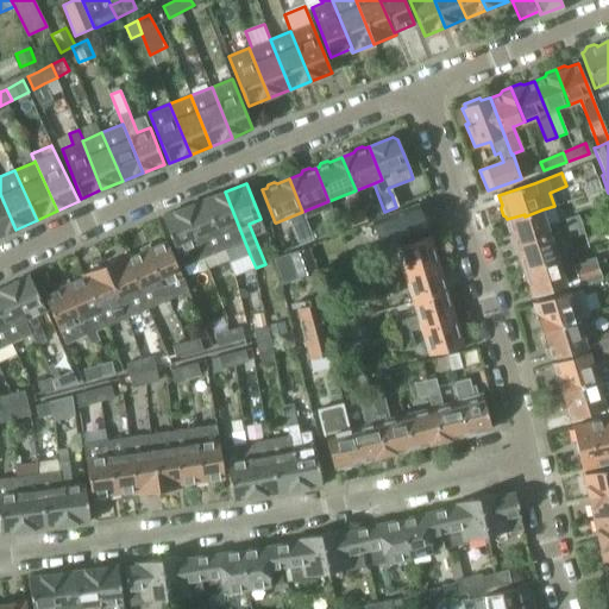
[(250,255),(225,192),(205,200),(224,250),(225,250),(230,263),(250,255)]
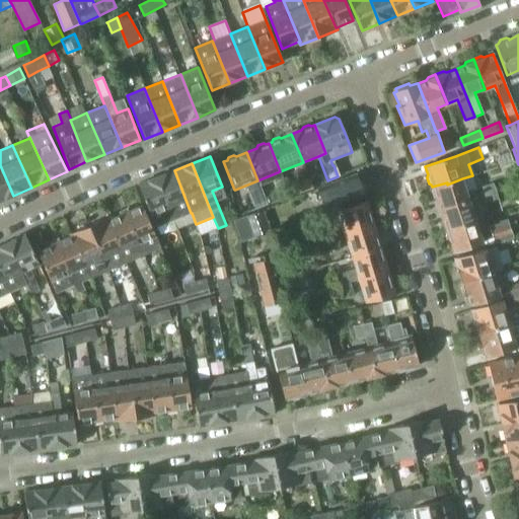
[(0,201),(13,196),(0,165),(0,201)]
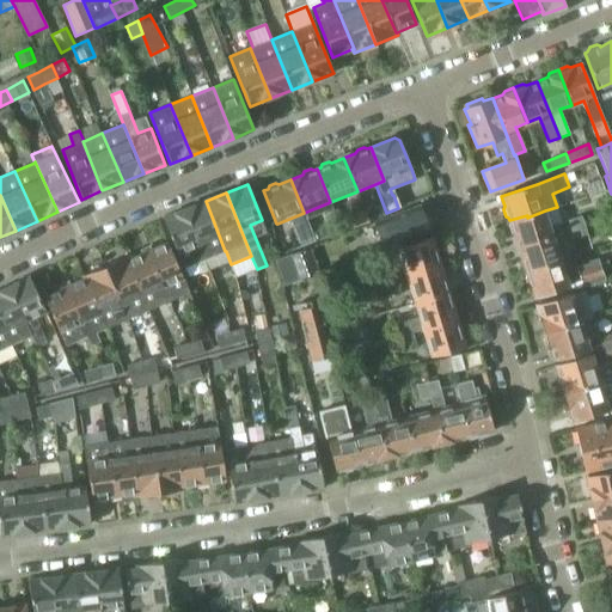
[(204,259),(225,251),(206,201),(184,209),(204,259)]
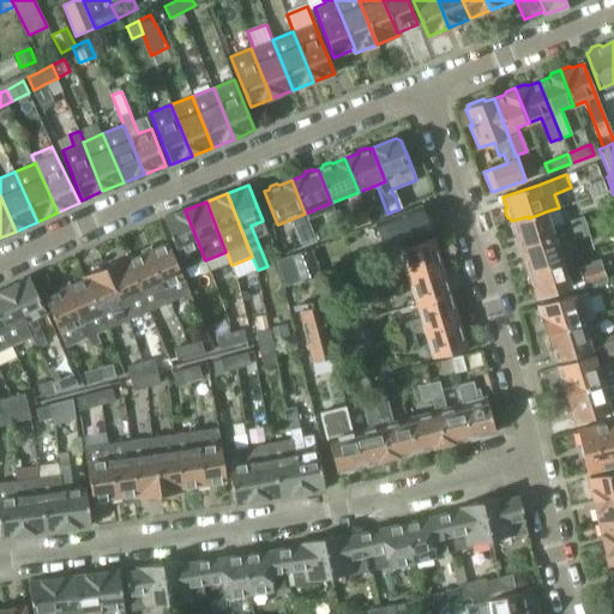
[(377,223),(386,250),(432,233),(429,228),(432,224),(429,220),(426,217),(421,206),(377,223)]
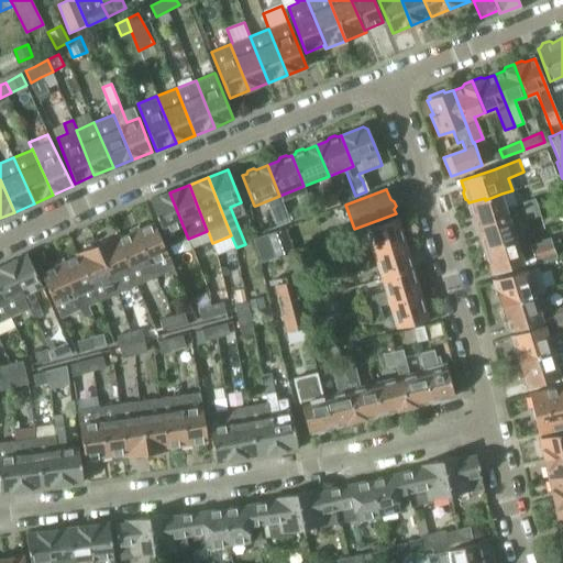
[(169,192),(151,200),(168,246),(188,239),(169,192)]
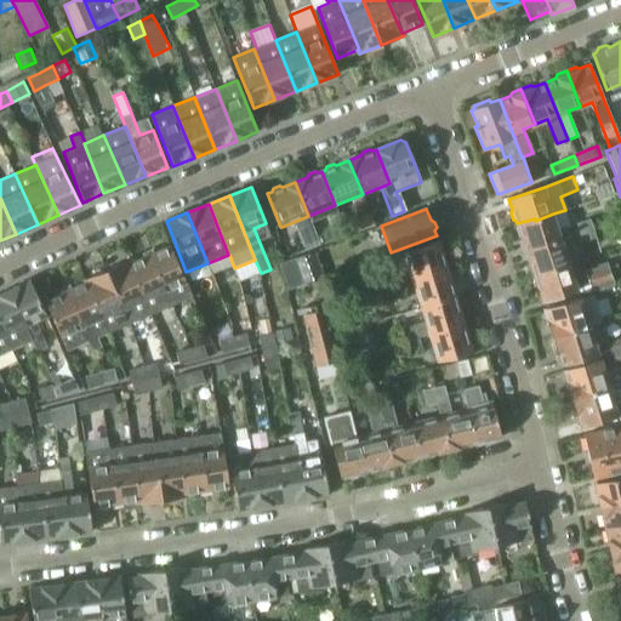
[(355,217),(360,233),(376,227),(370,212),(355,217)]
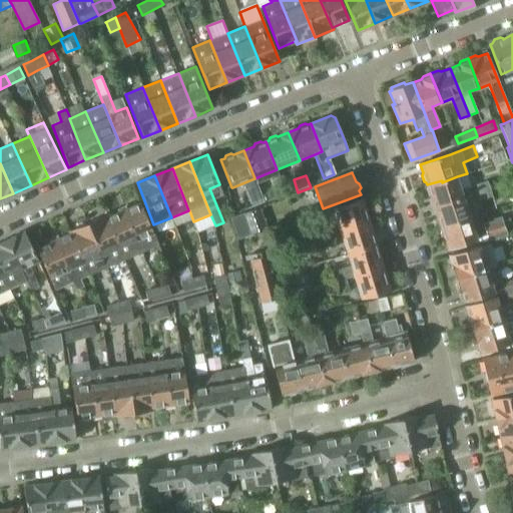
[(431,197),(434,206),(470,194),(468,186),(461,188),(457,176),(442,182),(442,180),(427,184),(428,187),(426,189),(428,195),(431,197)]
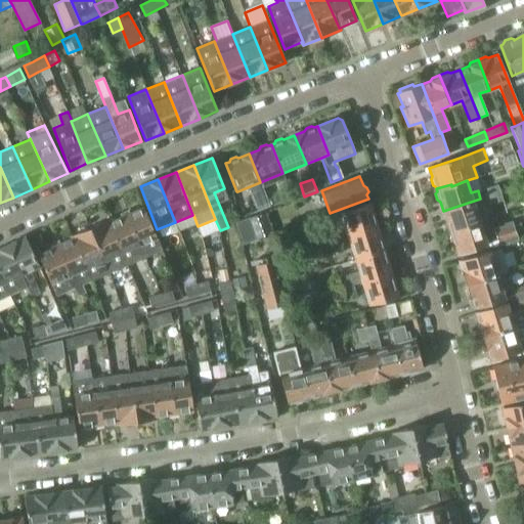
[(485,188),(488,197),(500,192),(498,184),(485,188)]
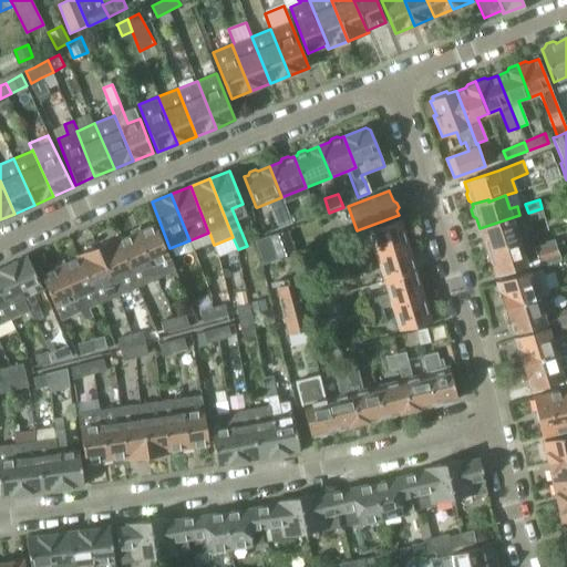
[(545,217),(542,208),(528,213),(531,222),(545,217)]
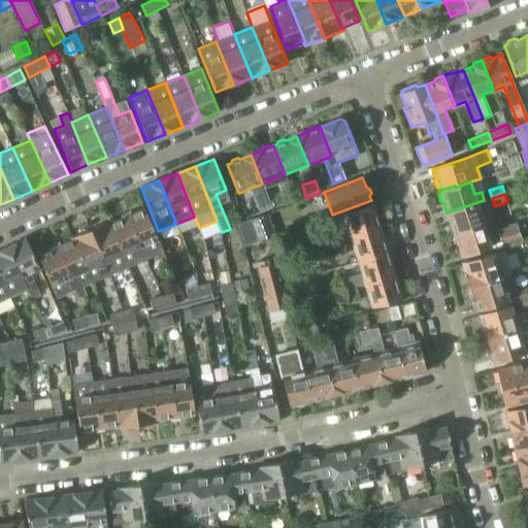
[(277,197),(269,200),(271,207),(279,204),(277,197)]
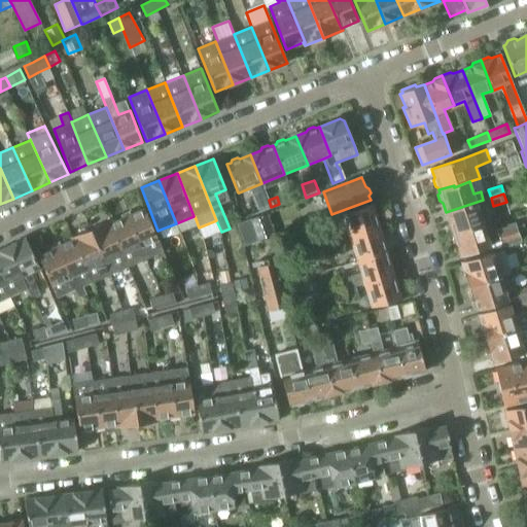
[(467,229),(484,223),(479,210),(486,208),(483,200),(446,212),(449,222),(448,224),(450,231),(452,233),(453,235),(468,230),(467,229)]
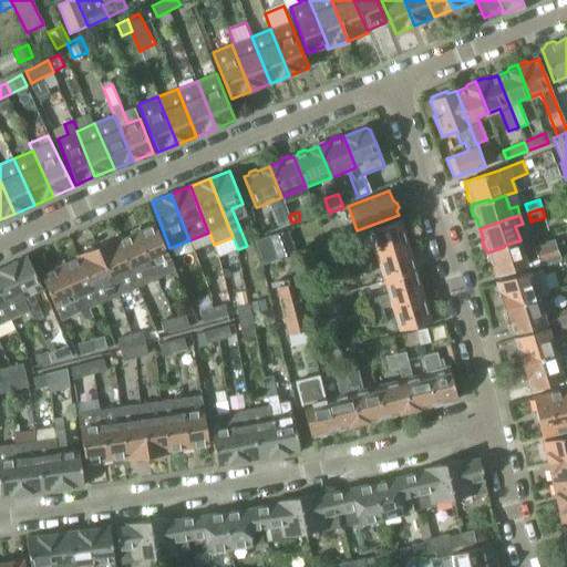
[(406,246),(399,219),(371,228),(379,254),(406,246)]
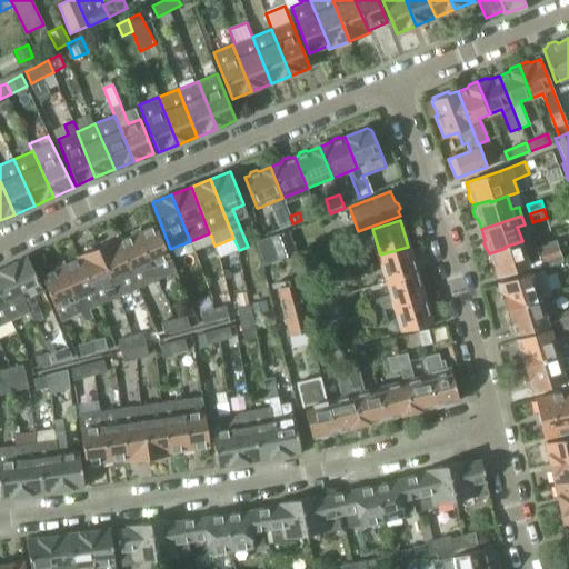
[(157,227),(138,235),(158,279),(177,271),(157,227)]
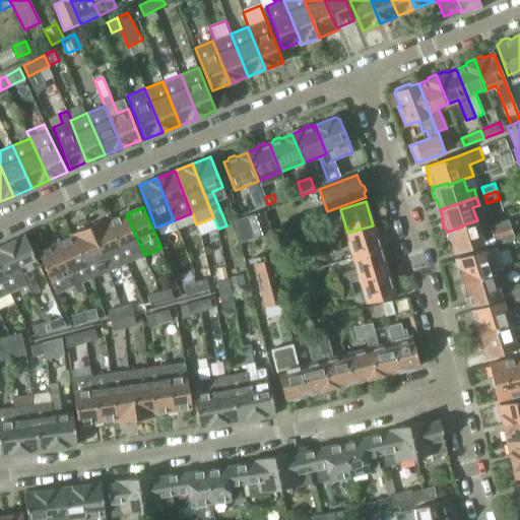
[(272,231),(264,209),(247,215),(235,220),(243,243),(272,231)]
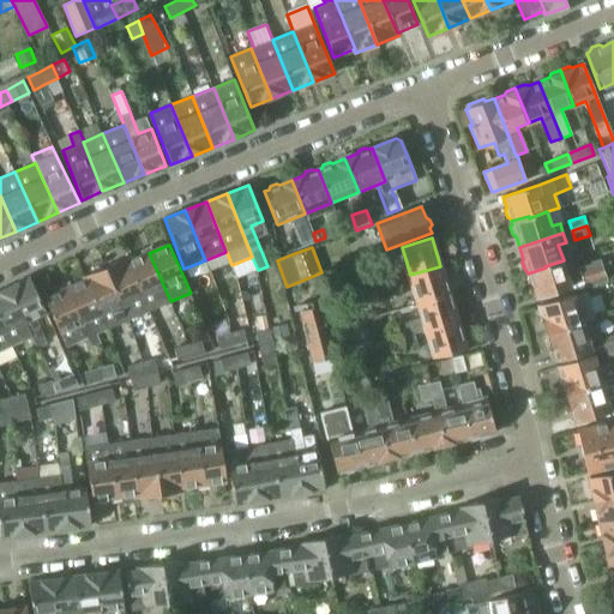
[(170,301),(149,253),(130,262),(128,263),(149,311),(170,301)]
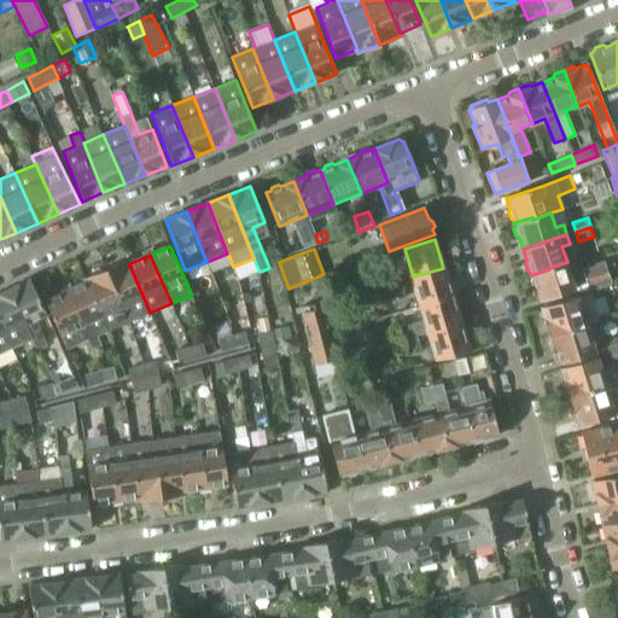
[(128,322),(150,313),(129,264),(130,263),(129,258),(106,269),(128,322)]
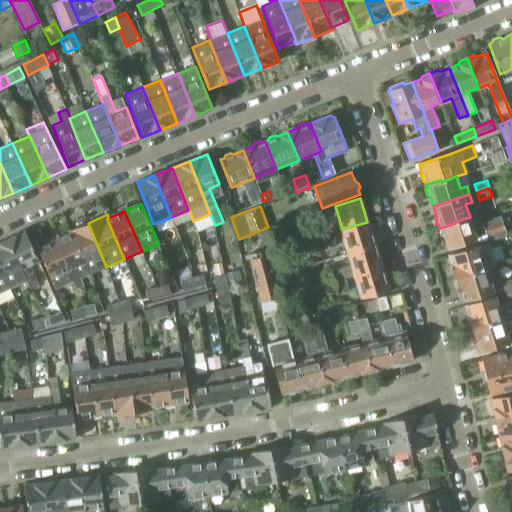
[(501,216),(482,222),(487,240),(506,234),(501,216)]
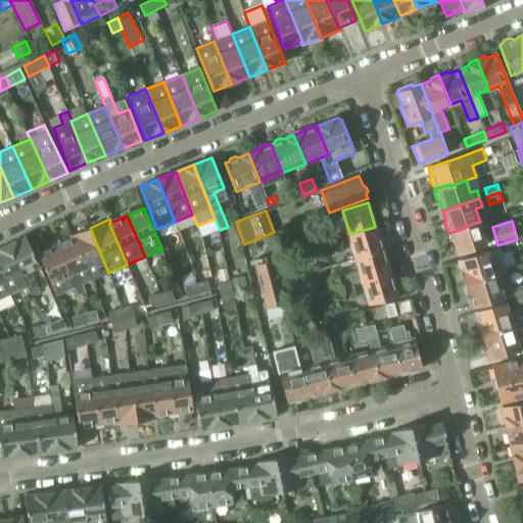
[(465,228),(449,233),(450,235),(448,238),(450,243),(454,245),(457,254),(487,244),(485,240),(480,222),(464,227),(465,228)]
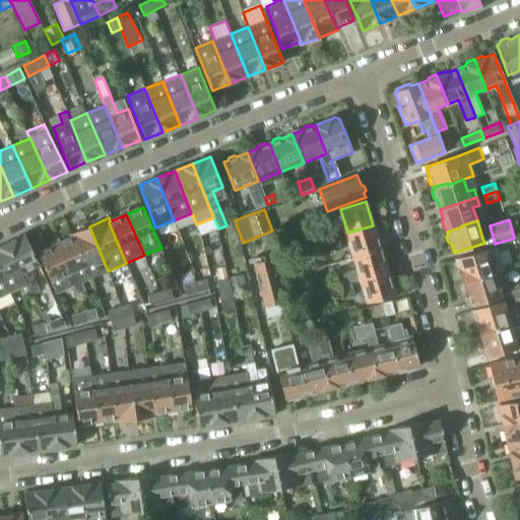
[(334,225),(321,230),(324,240),(338,236),(334,225)]
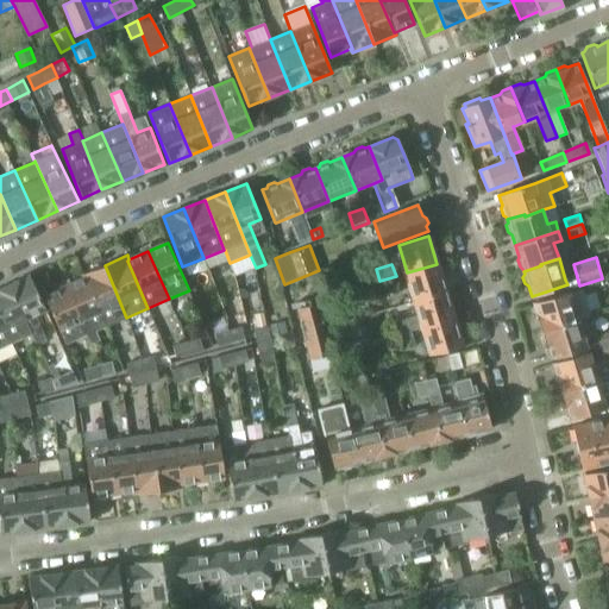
[(445,292),(437,264),(407,272),(415,300),(445,292)]
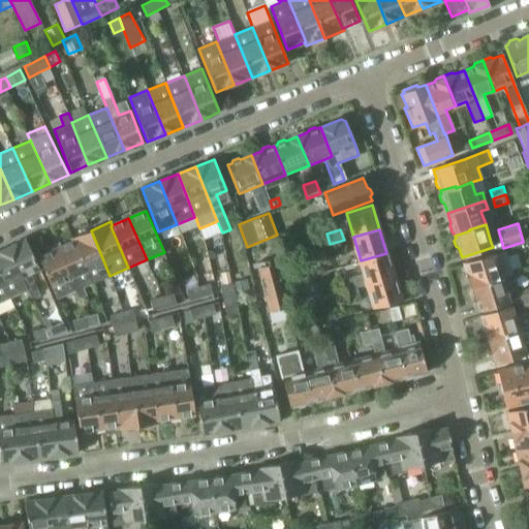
[(71,240),(72,243),(75,242),(94,283),(110,276),(91,230),(71,240)]
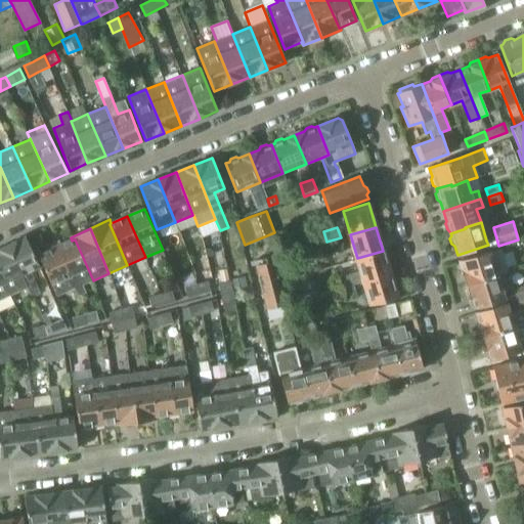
[(7,245),(28,287),(27,288),(31,295),(39,291),(30,270),(40,266),(26,236),(7,245)]
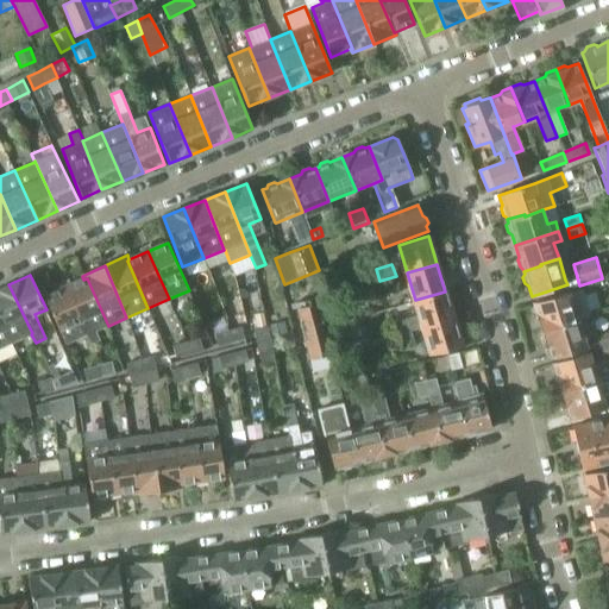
[(396,276),(380,281),(384,294),(400,289),(396,276)]
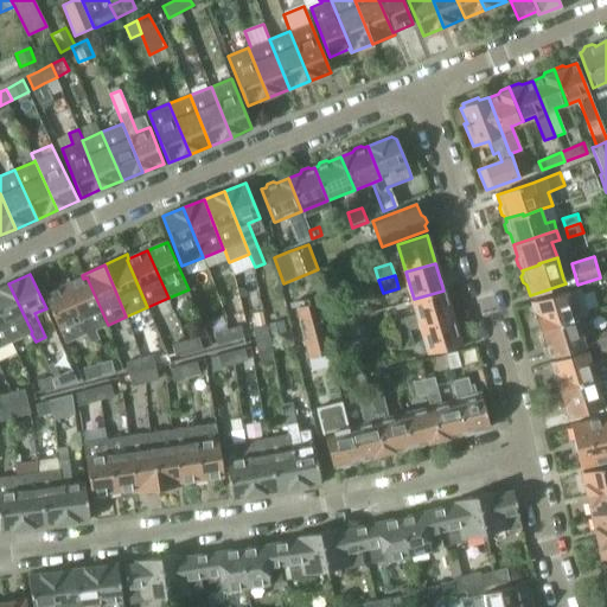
[(96,330),(108,325),(87,278),(83,279),(65,286),(87,334),(90,343),(100,339),(96,330)]
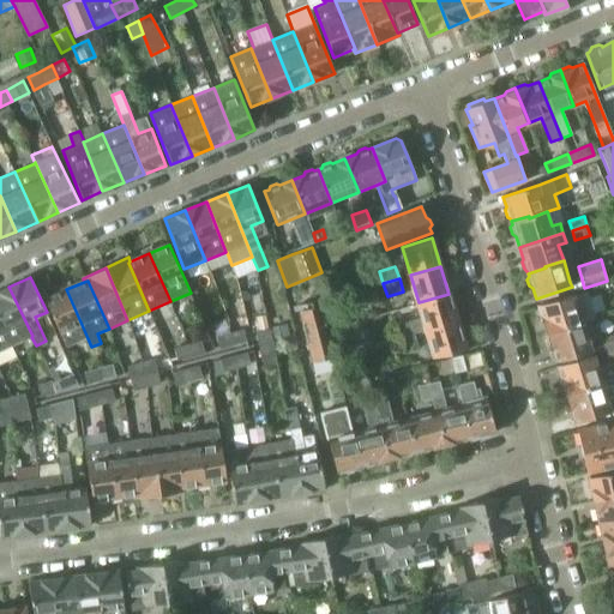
[(0,319),(12,345),(31,337),(32,336),(8,287),(0,290),(0,319)]
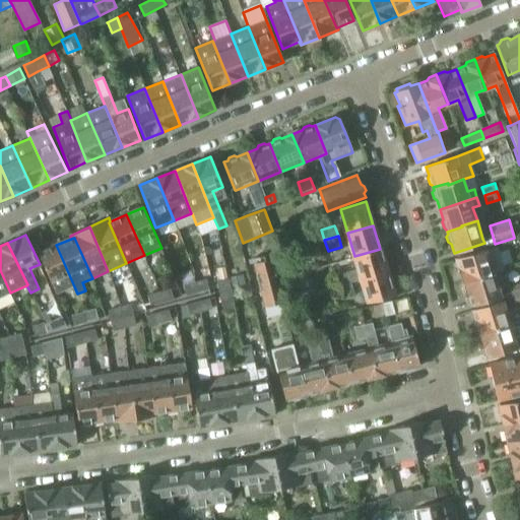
[(56,294),(74,286),(56,245),(38,253),(56,294)]
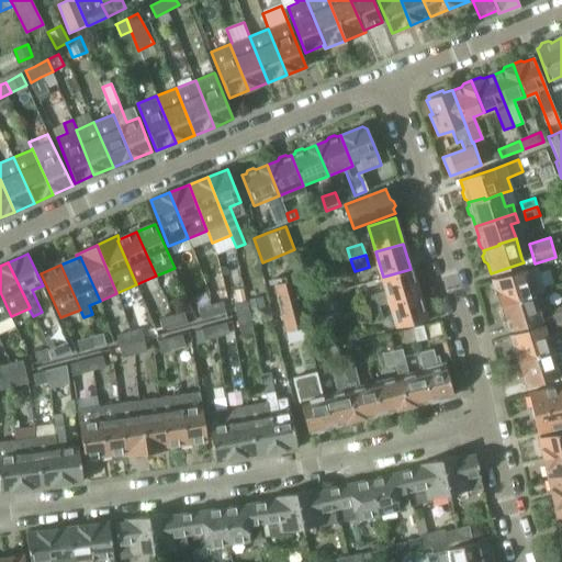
[(544,291),(537,268),(527,271),(526,269),(493,280),(496,291),(495,294),(497,301),(499,302),(501,305),(535,294),(544,291)]
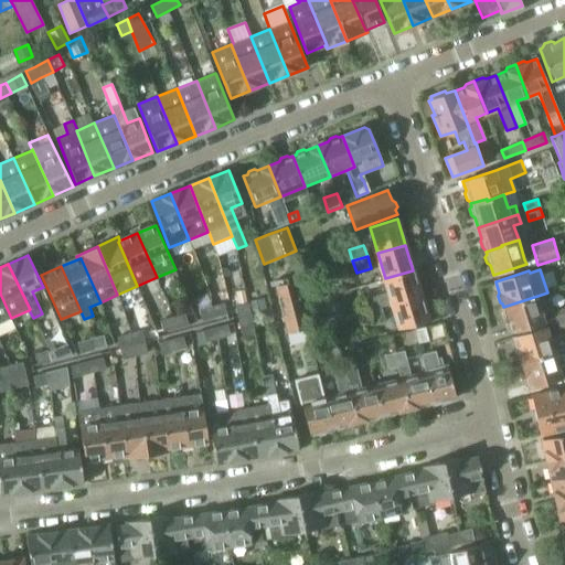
[(413,270),(385,278),(393,304),(420,296),(413,270)]
